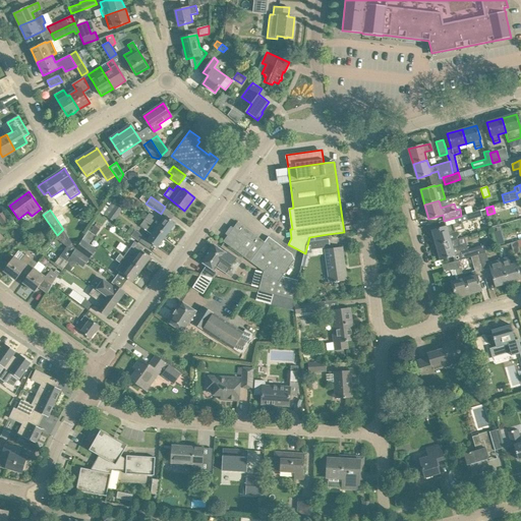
[(466,215),(462,216),(455,218),(456,224),(477,218),(475,211),(466,214),(466,215)]
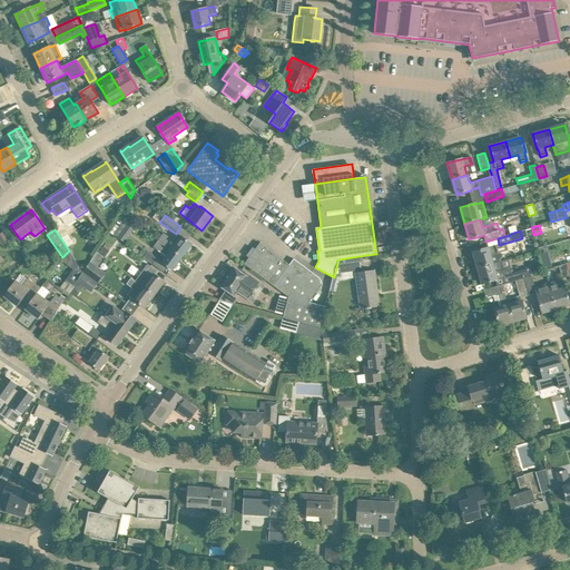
[(3,232),(0,234),(0,242),(3,246),(10,241),(3,232)]
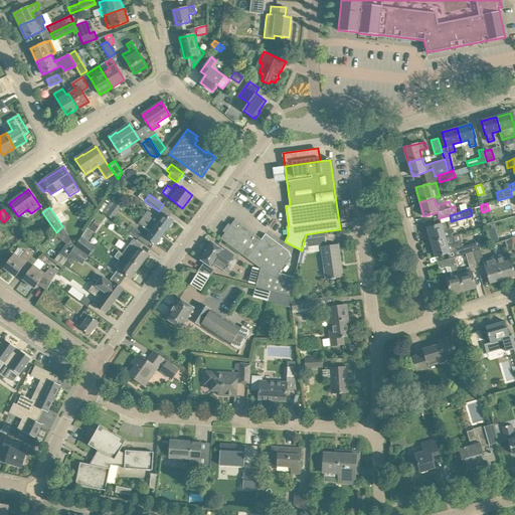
[(148,210),(143,216),(164,232),(168,227),(170,227),(173,224),(172,222),(173,220),(164,213),(160,218),(148,210)]
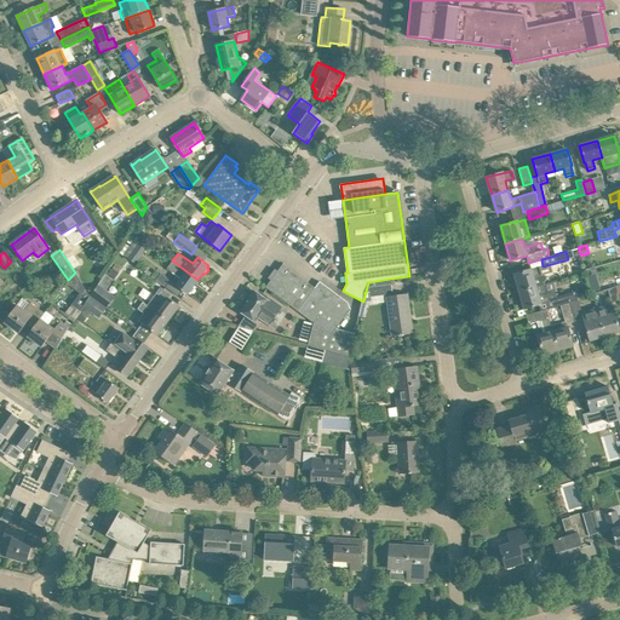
[(197,280),(172,260),(167,269),(181,279),(176,286),(188,294),(189,292),(191,292),(194,288),(193,286),(197,280)]
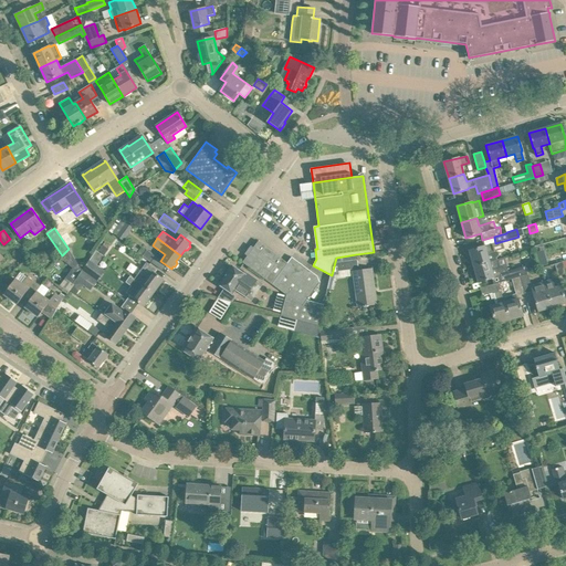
[(318,326),(324,304),(307,300),(320,283),(317,276),(291,257),(287,262),(259,241),(258,241),(259,242),(253,249),(251,247),(245,254),(249,255),(243,262),(242,262),(251,269),(286,295),(281,315),(296,320),(318,326)]
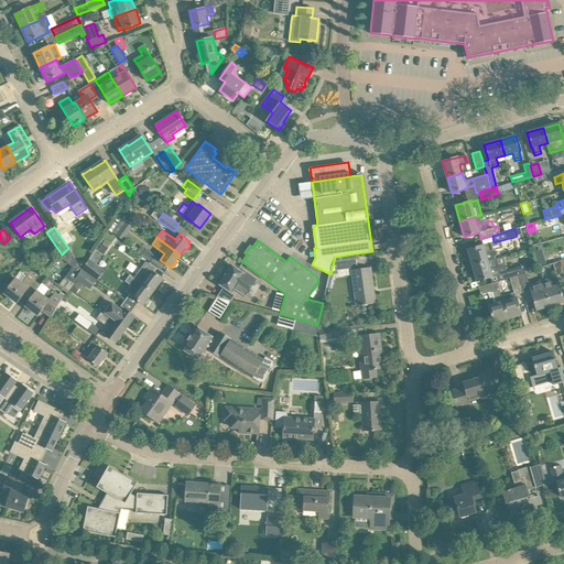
[(468,249),(473,266),(495,259),(495,257),(496,256),(497,253),(496,251),(495,250),(494,250),(492,250),(490,243),(483,246),(483,245),(468,249)]
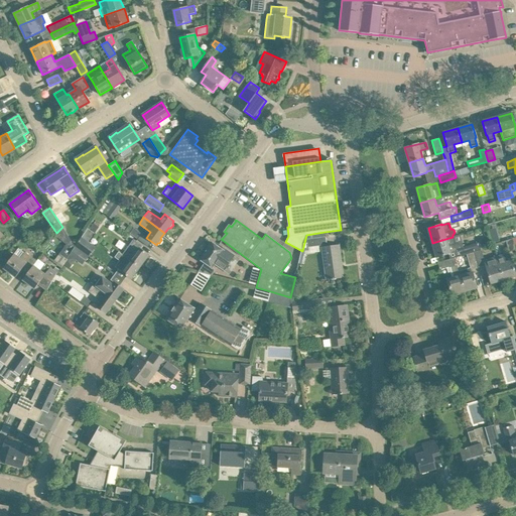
[(129,226),(126,230),(126,231),(138,239),(142,233),(134,228),(133,229),(129,226)]
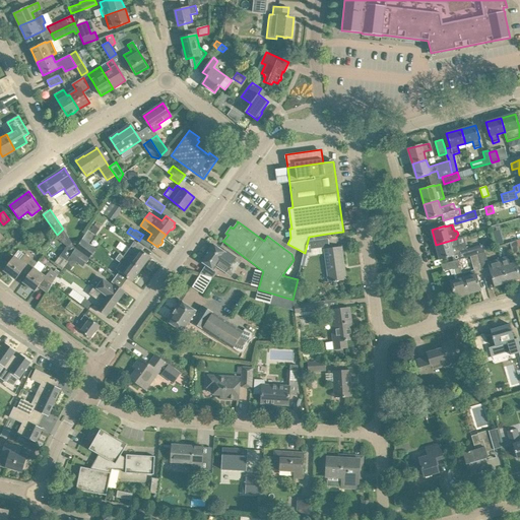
[(75,249),(75,248),(63,229),(57,235),(55,237),(67,246),(54,264),(61,270),(69,258),(75,249)]
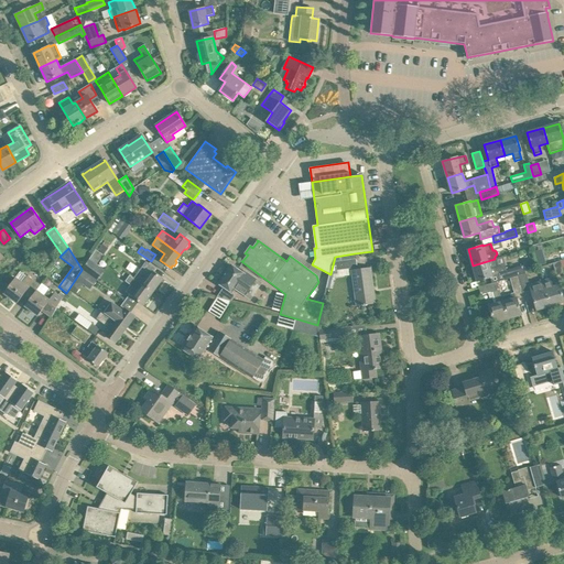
[(357,267),(355,253),(335,257),(331,274),(327,285),(332,286),(334,280),(333,270),(357,267)]
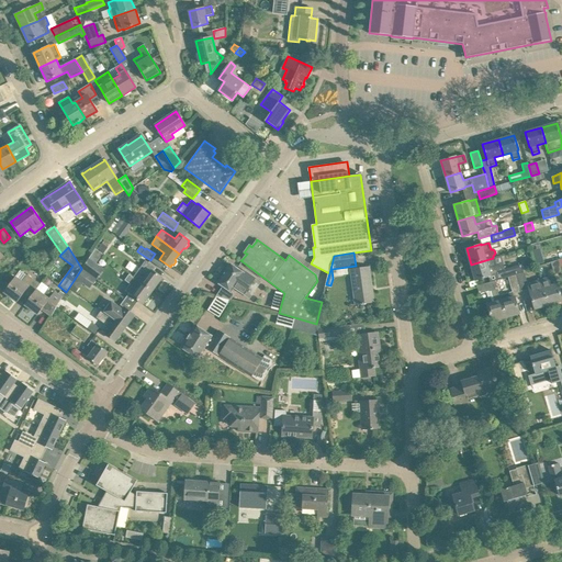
[(88,258),(81,268),(81,269),(97,280),(103,269),(96,263),(88,258)]
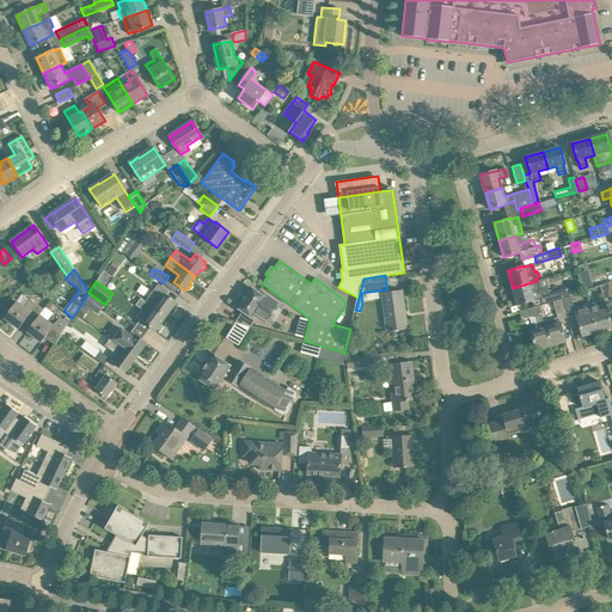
[(542,305),(552,301),(562,299),(570,297),(568,289),(568,288),(546,294),(545,292),(542,288),(539,289),(537,281),(513,288),(518,305),(533,300),(539,298),(542,305)]
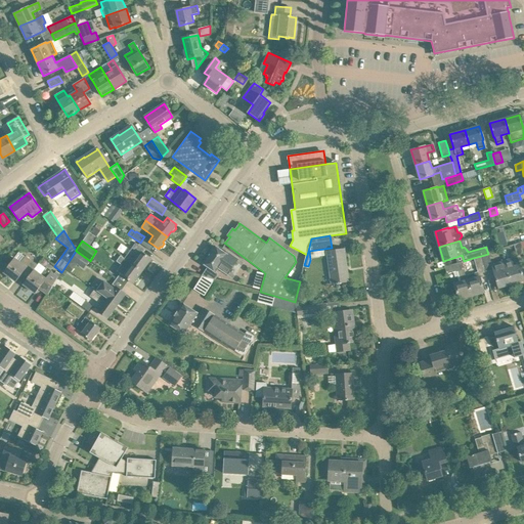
[(129,252),(124,258),(142,271),(150,259),(142,253),(144,249),(135,243),(129,252)]
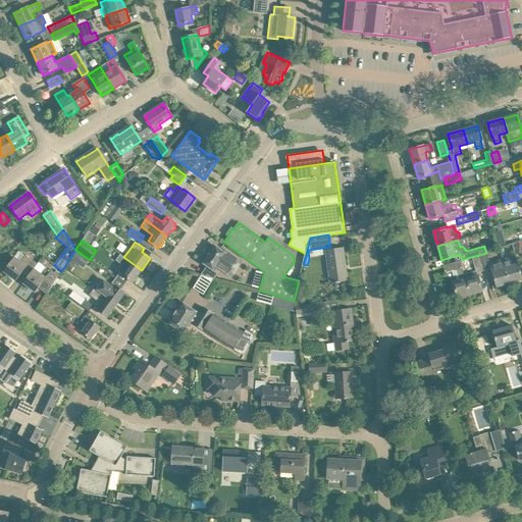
[(520,247),(519,242),(512,244),(515,255),(521,253),(520,247)]
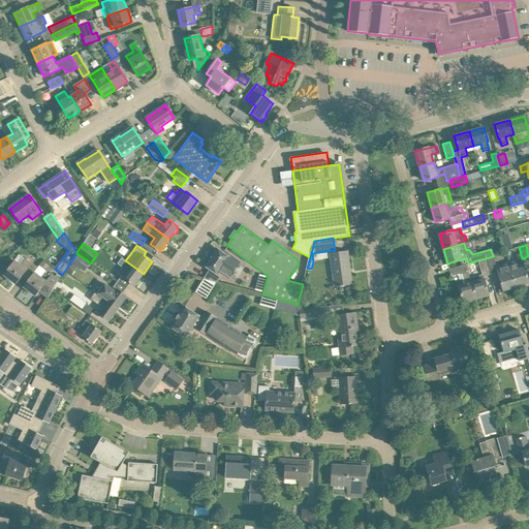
[(204,279),(217,282),(220,278),(219,275),(218,274),(220,271),(235,281),(236,279),(245,265),(228,254),(227,255),(217,248),(205,267),(210,270),(204,279)]
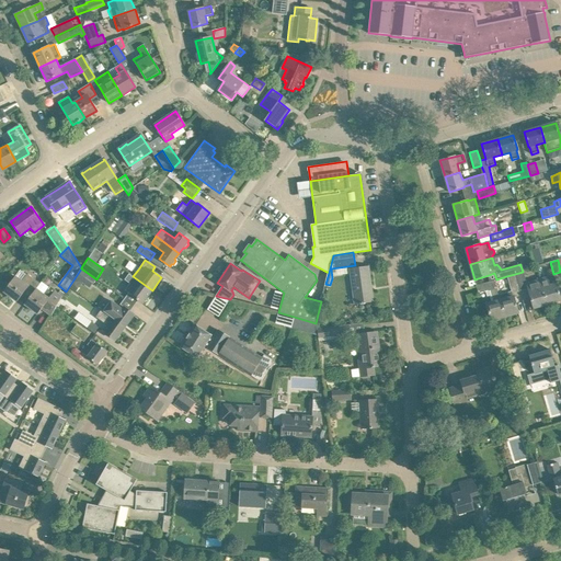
[(350,268),(354,304),(374,301),(369,266),(350,268)]
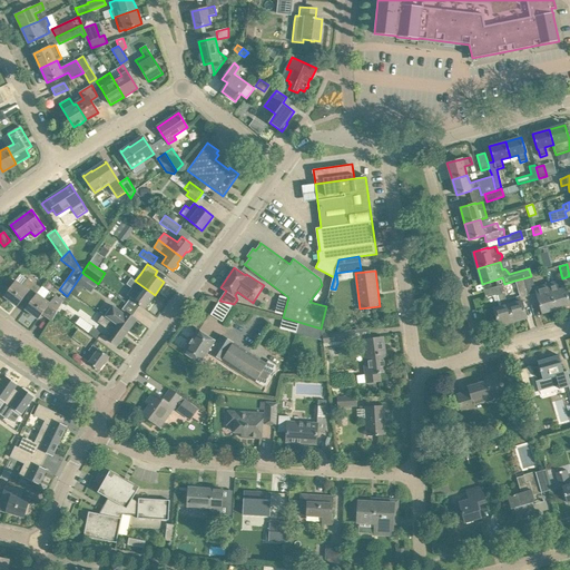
[(91,293),(98,284),(82,273),(76,283),(91,293)]
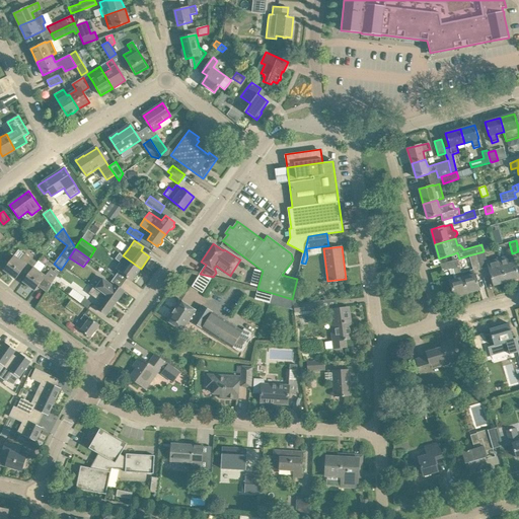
[(484,251),(476,253),(480,269),(489,267),(494,286),(506,282),(500,257),(487,262),(484,251)]
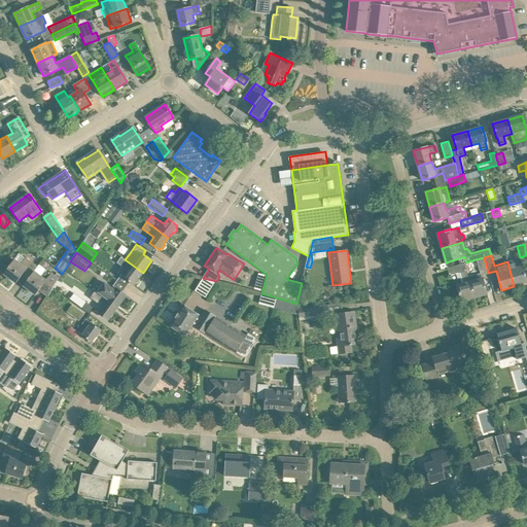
[(35,271),(39,266),(38,265),(37,267),(26,257),(21,265),(13,259),(3,274),(15,283),(24,273),(30,277),(34,272),(35,271)]
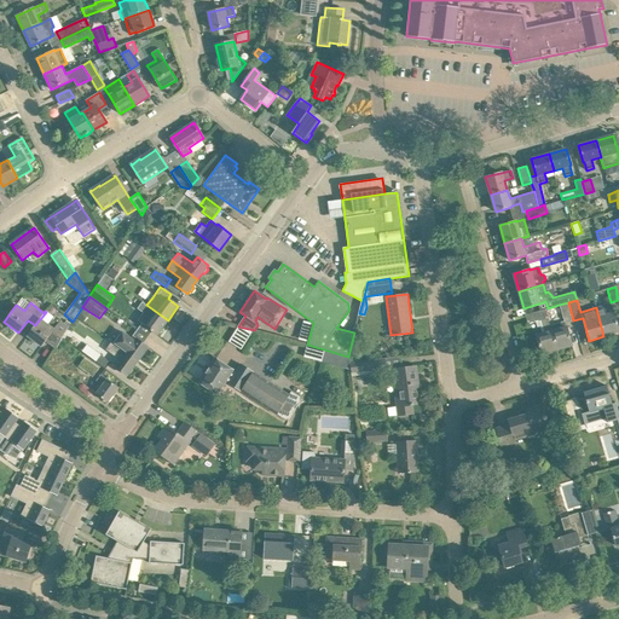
[(143,312),(138,320),(142,324),(145,327),(152,331),(157,335),(168,320),(146,305),(143,302),(138,308),(143,312)]
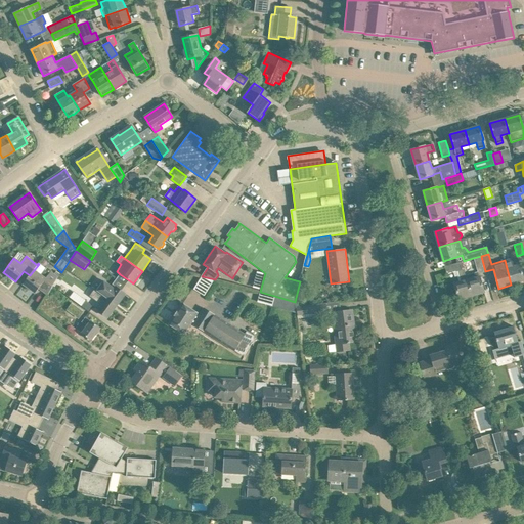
[(478,272),(466,275),(467,280),(471,296),(484,293),(480,277),(486,275),(485,271),(481,256),(473,258),(478,272)]
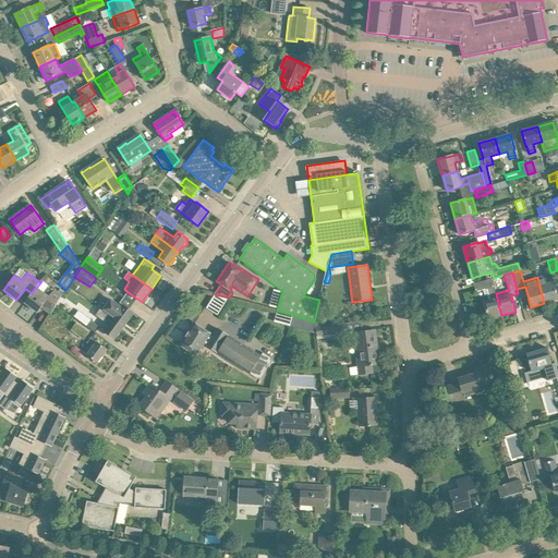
[(537,277),(544,303),(557,299),(555,289),(552,275),(545,277),(545,275),(537,277)]
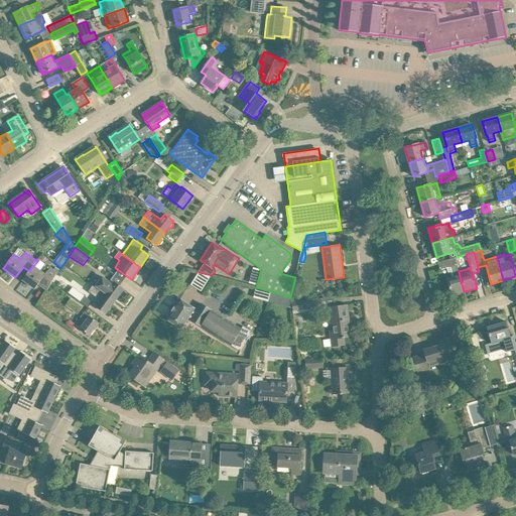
[(460,276),(459,271),(454,258),(437,262),(439,270),(450,267),(454,278),(447,280),(452,295),(464,291),(460,276)]
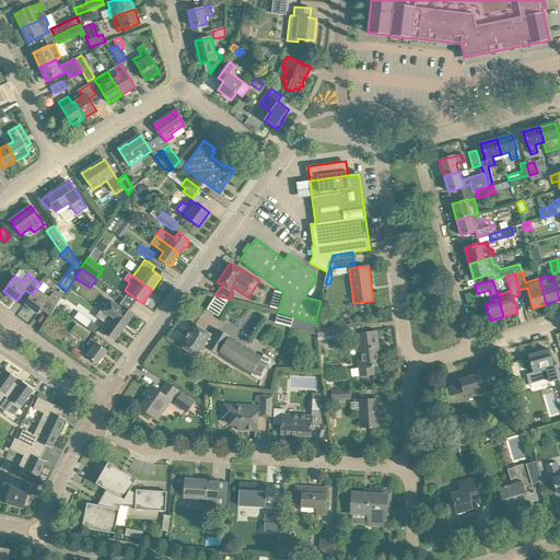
[(55,308),(61,296),(47,286),(43,292),(37,288),(36,289),(32,294),(24,303),(37,313),(42,308),(50,314),(55,308)]
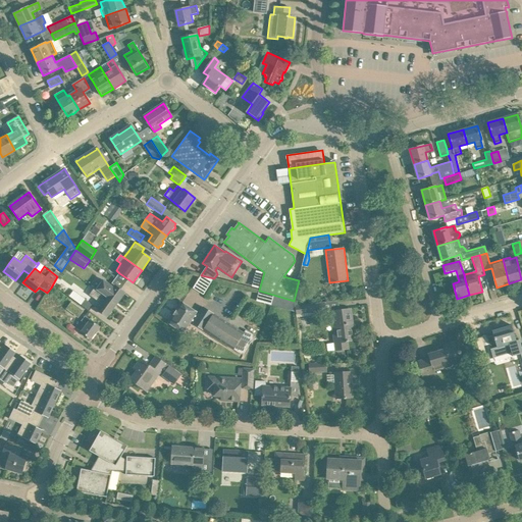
[(103,279),(96,290),(106,298),(116,305),(124,293),(115,285),(114,286),(103,279)]
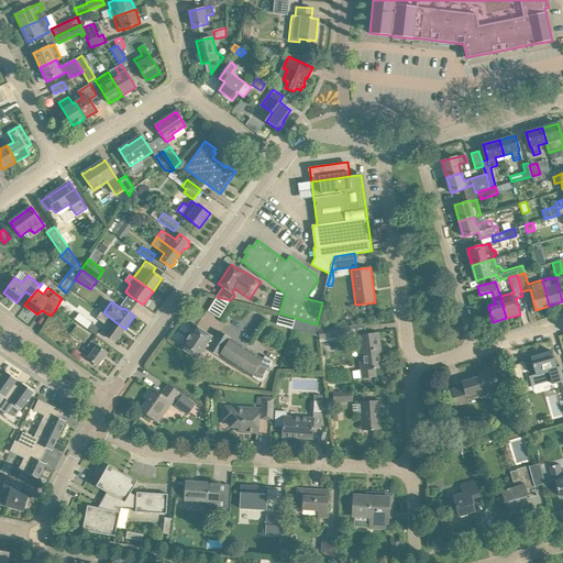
[(70,317),(74,320),(79,313),(75,310),(74,312),(70,317)]
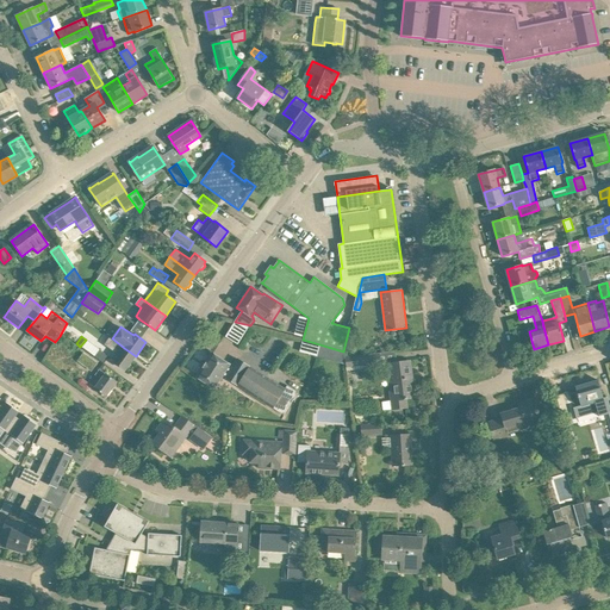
[(124,348),(112,338),(110,337),(104,344),(119,355),(114,362),(125,371),(136,356),(124,348)]
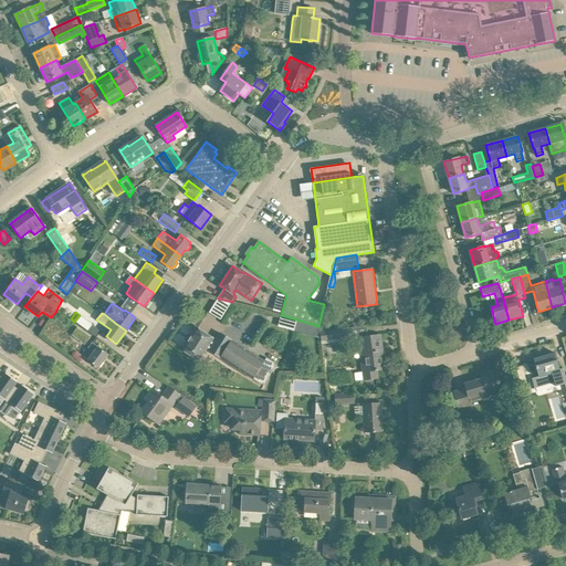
[(92,325),(87,332),(96,337),(101,332),(92,325)]
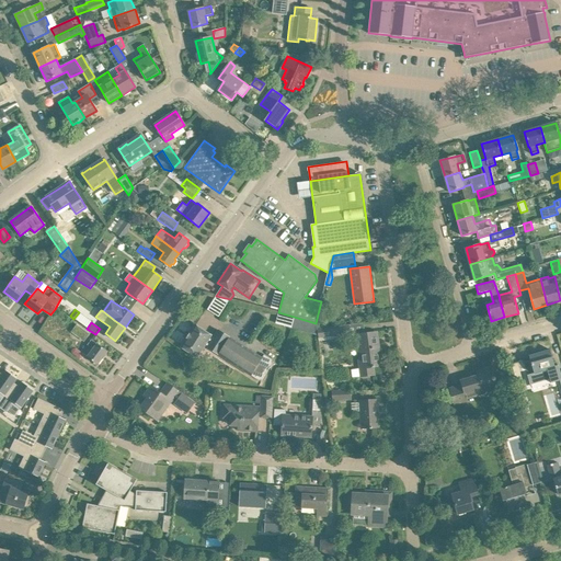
[(71,332),(83,342),(89,333),(77,324),(71,332)]
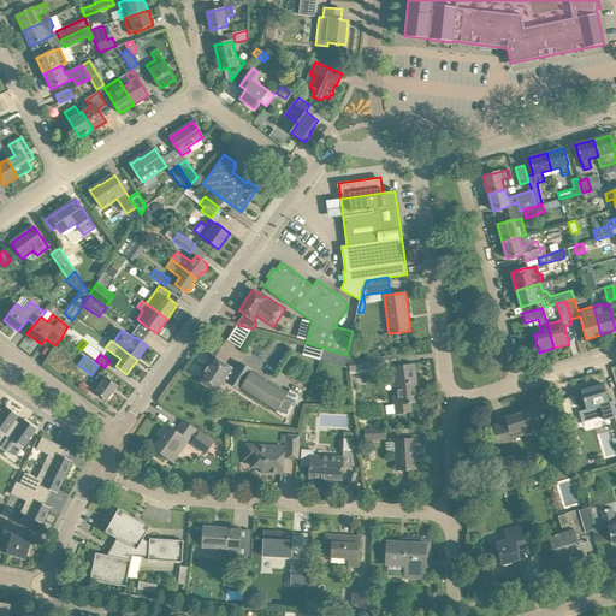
[(290,389),(286,392),(240,362),(232,372),(231,371),(232,368),(224,363),(214,356),(199,380),(217,392),(225,380),(276,413),(277,413),(286,419),(301,396),(298,395),(290,389)]
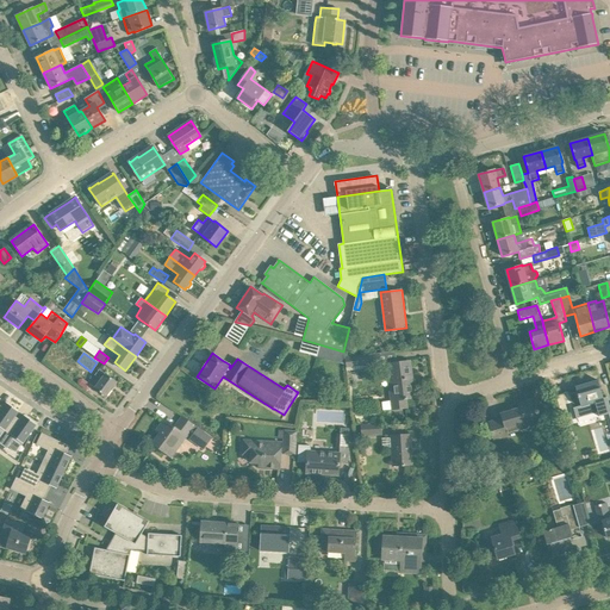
[(380,354),(374,354),(344,358),(347,371),(366,368),(367,371),(377,369),(375,363),(381,363),(380,354)]
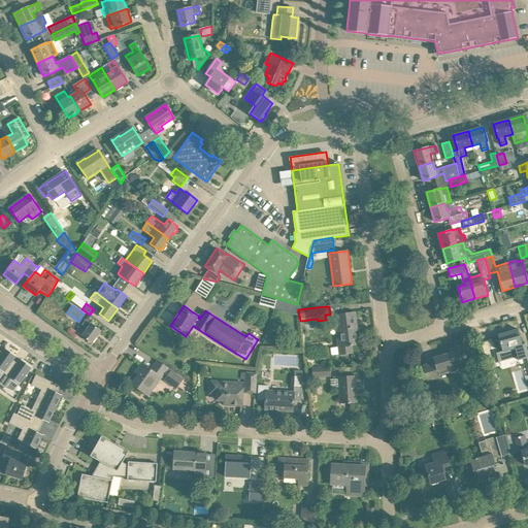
[(354,312),(335,315),(340,354),(352,353),(351,345),(353,345),(358,344),(354,312)]
